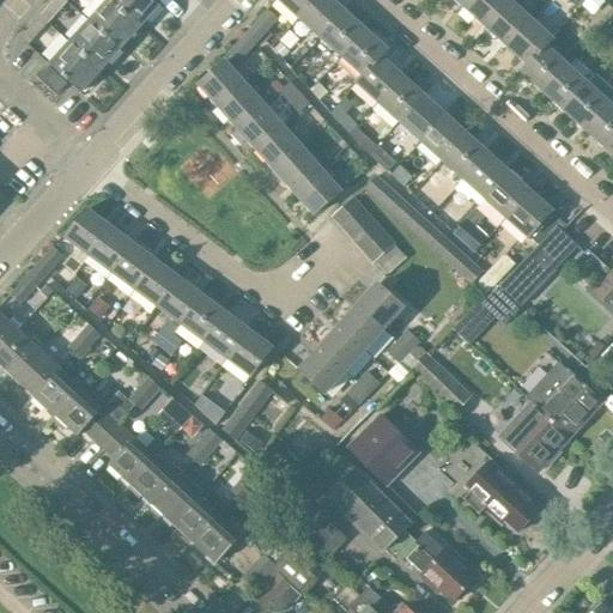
[(67,0),(54,0),(40,16),(48,24),(68,1),(67,0)]
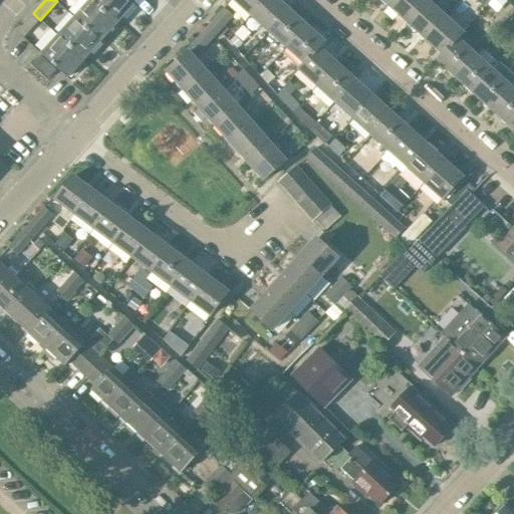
[(91,0),(89,0),(75,17),(100,41),(116,23),(91,0)]
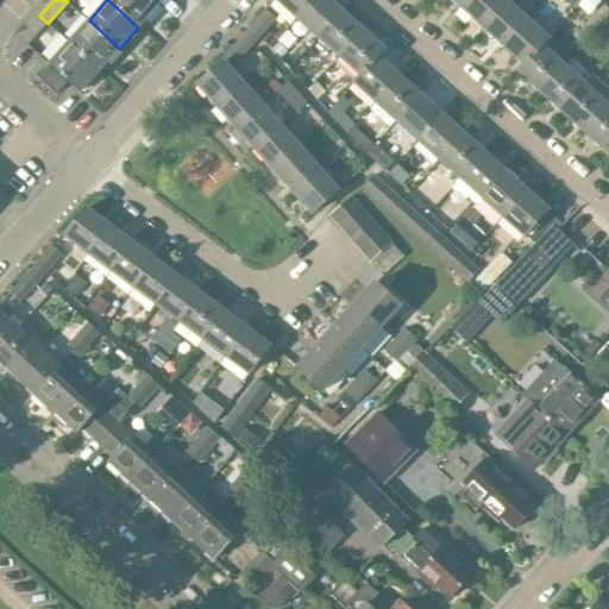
[(108,0),(138,27),(158,5),(152,0),(108,0)]
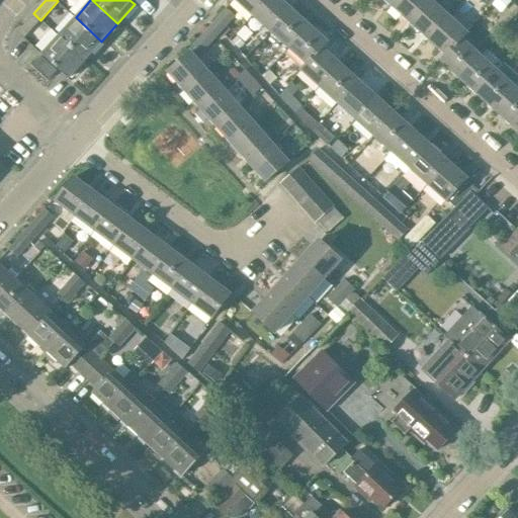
[(237,0),(254,14),(266,0),(237,0)]
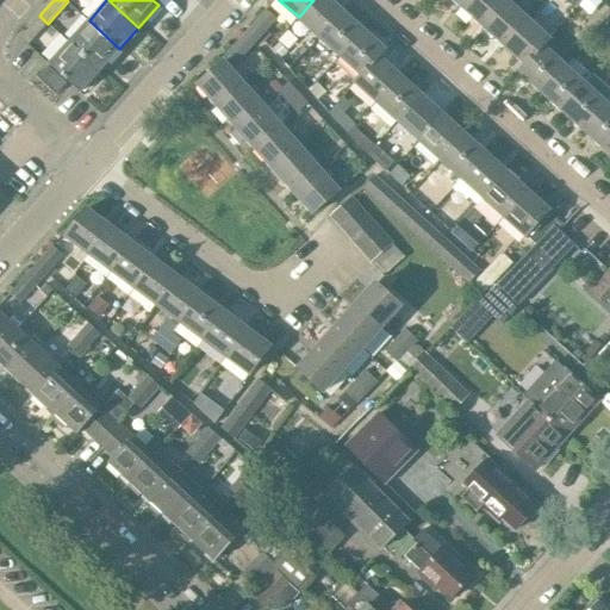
[(328,0),(313,0),(299,17),(321,37),(342,12),(328,0)]
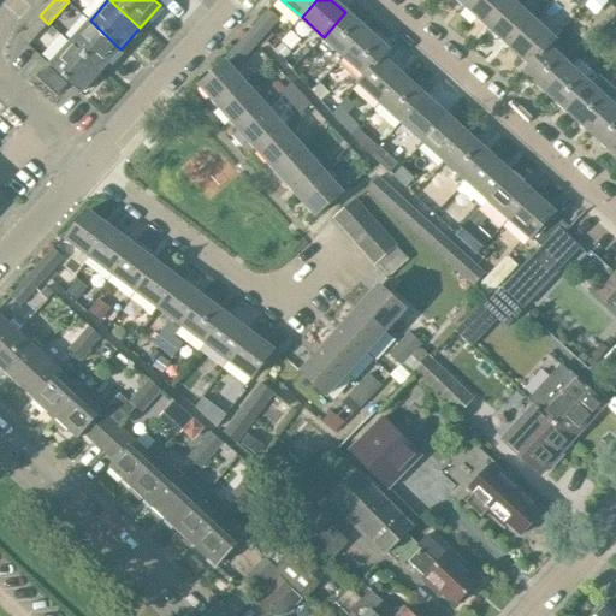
[(508,0),(472,0),(467,6),(489,25),(509,1),(508,0)]
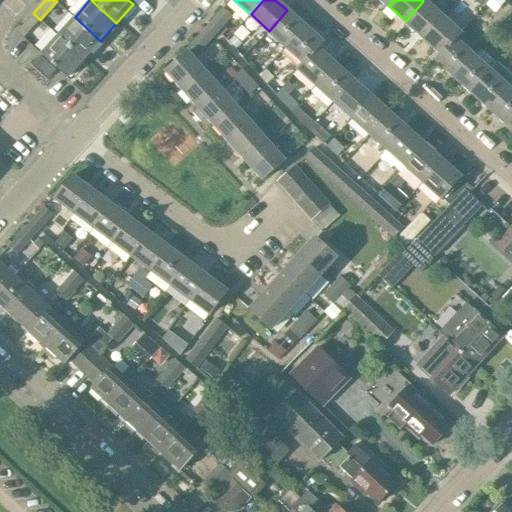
[(503,0),(490,0),(487,5),(495,12),(505,2),(503,0)]
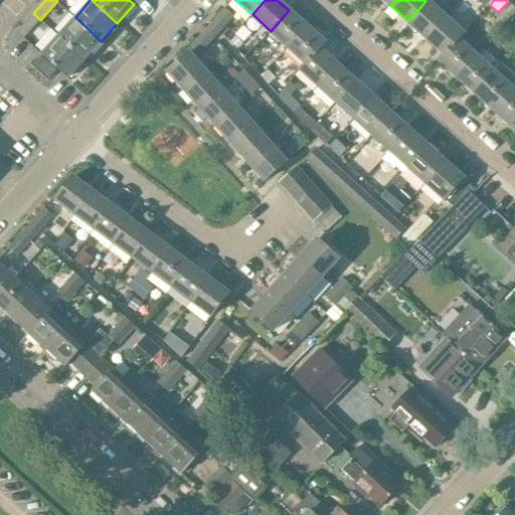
[(425,1),(408,21),(425,37),(444,17),(425,1)]
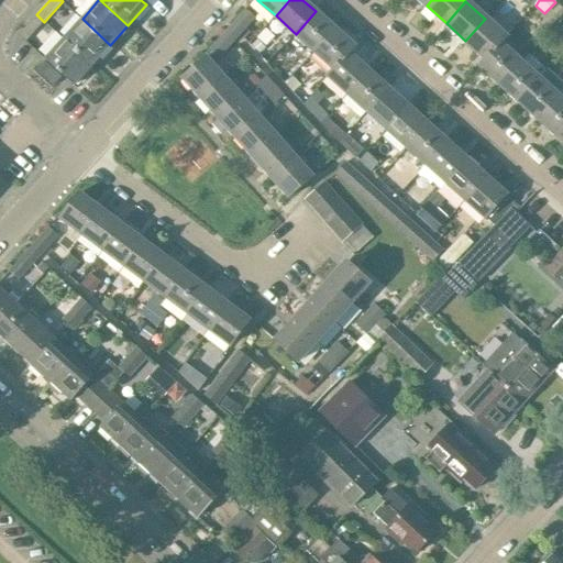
[(246,9),(231,25),(241,34),(256,18),(246,9)]
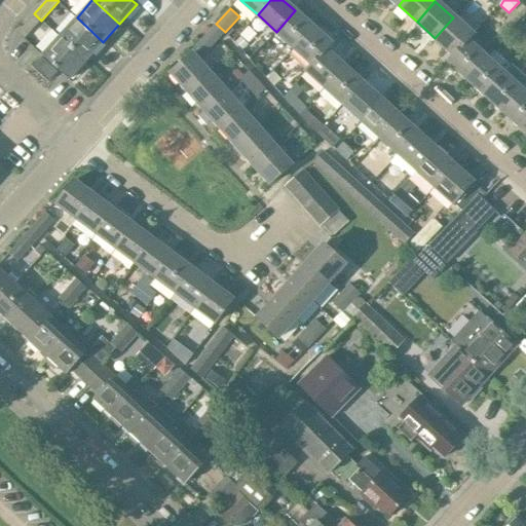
[(295,10),(276,32),(295,48),(313,27),(295,10)]
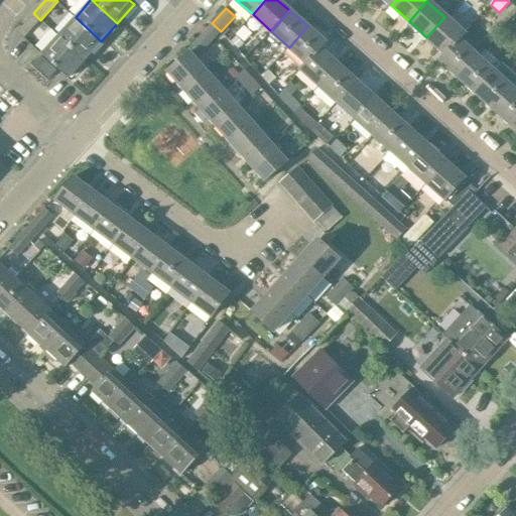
[(23,38),(40,20),(33,13),(16,32),(23,38)]
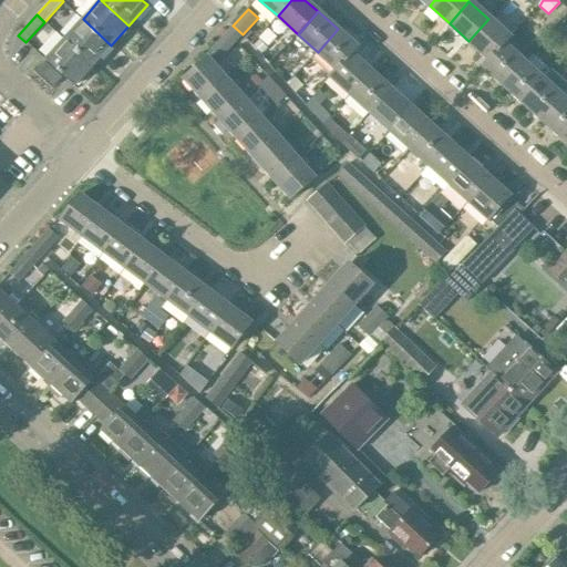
[(83,19),(64,40),(92,65),(111,45),(83,19)]
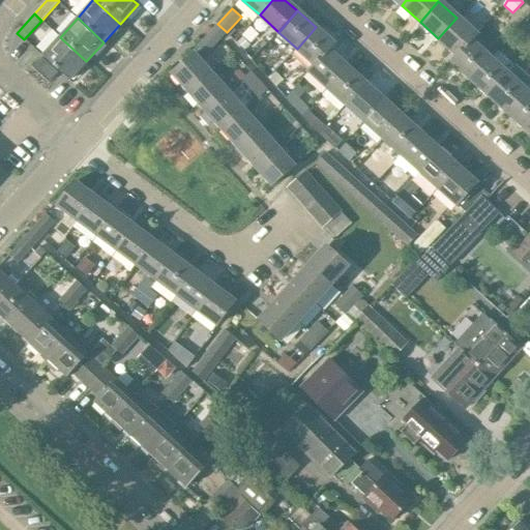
[(457,18),(438,38),(457,55),(469,40),(470,41),(475,34),(457,18)]
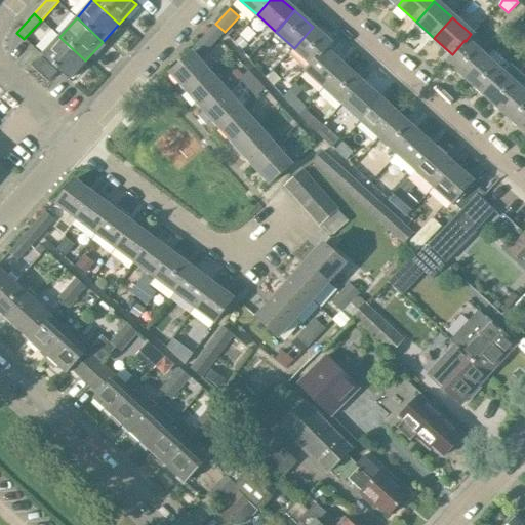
[(313,27),(294,48),(311,64),(325,48),(326,50),(331,44),(313,27)]
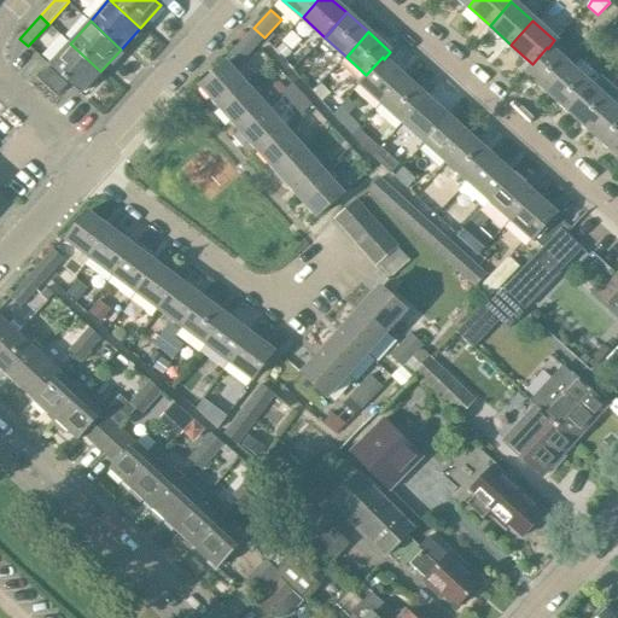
[(248,35),(229,54),(240,64),(258,46),(248,35)]
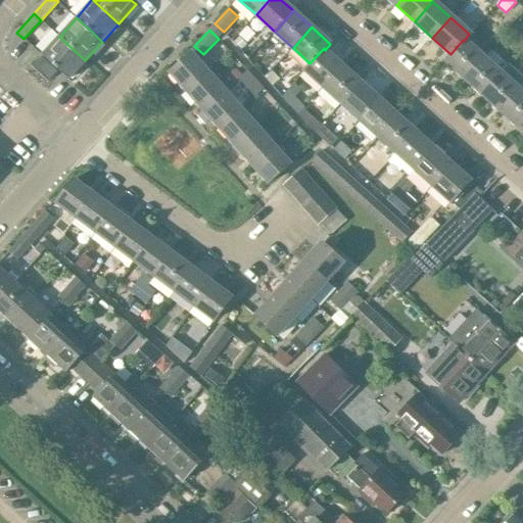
[(85,60),(59,37),(42,55),(68,79),(85,60)]
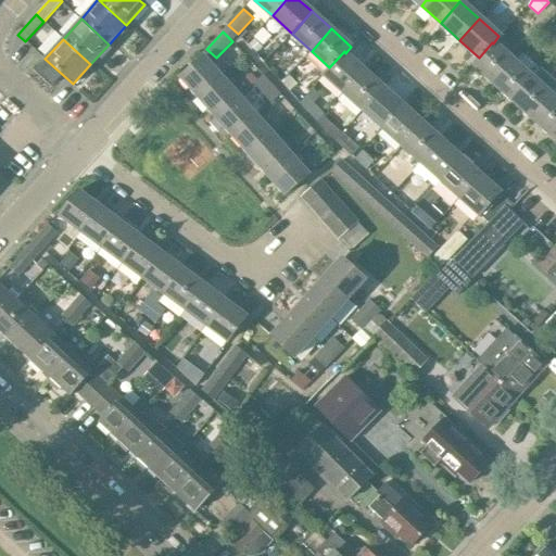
[(254,40),(250,45),(256,52),(262,48),(254,40)]
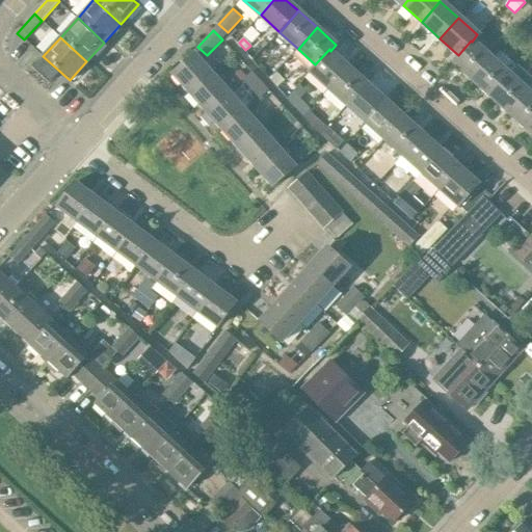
[(458,55),(453,61),(472,78),(489,57),(472,42),(471,41),(458,55)]
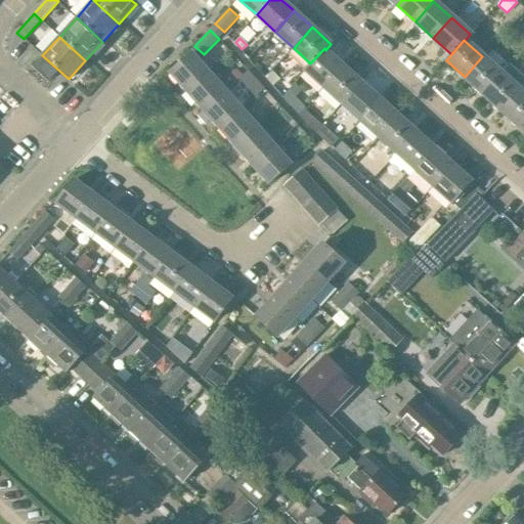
[(311,63),(305,70),(324,87),(344,66),(325,50),(324,48),(310,63),(311,63)]
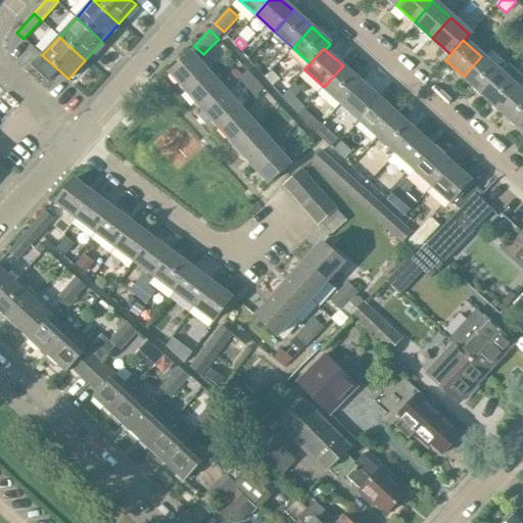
[(192,54),(172,73),(188,91),(208,73),(192,54)]
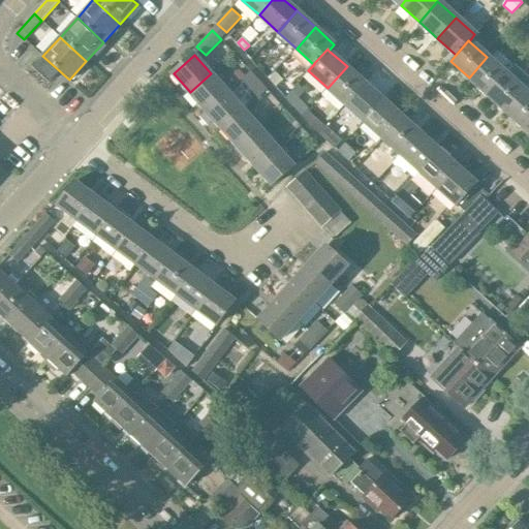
[(41,57),(33,66),(50,82),(58,72),(41,57)]
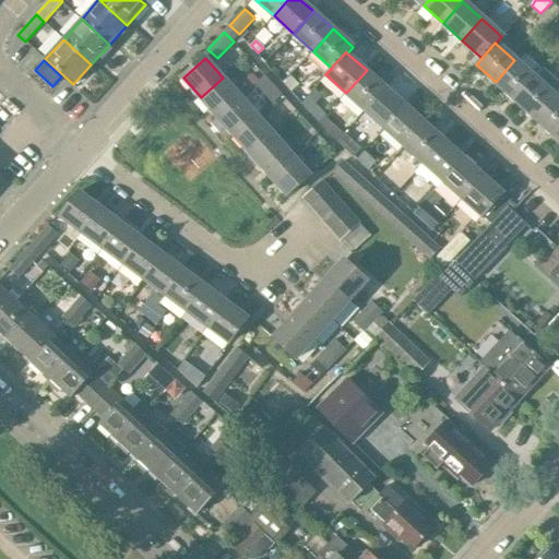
[(514,60),(496,82),(514,99),(534,78),(514,60)]
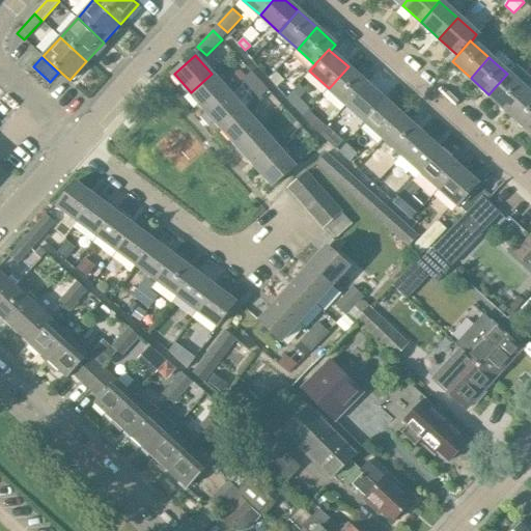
[(507,74),(488,94),(507,112),(526,91),(530,85),(530,78),(515,64),(507,74)]
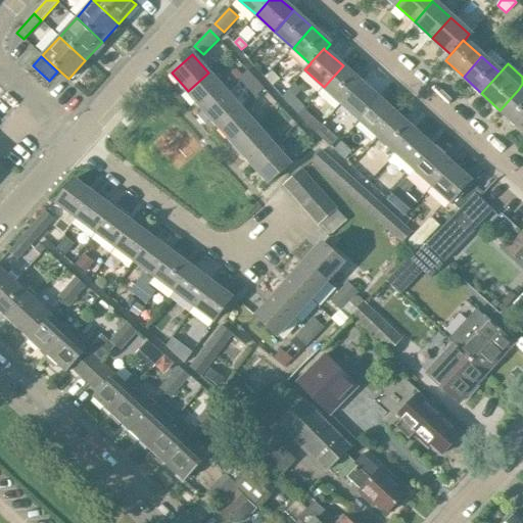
[(324,87),(342,103),(361,82),(343,65),(324,87)]
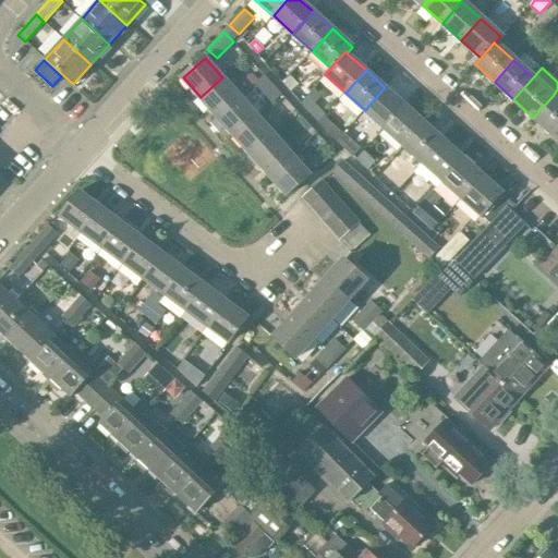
[(251,74),(242,83),(247,89),(257,81),(251,74)]
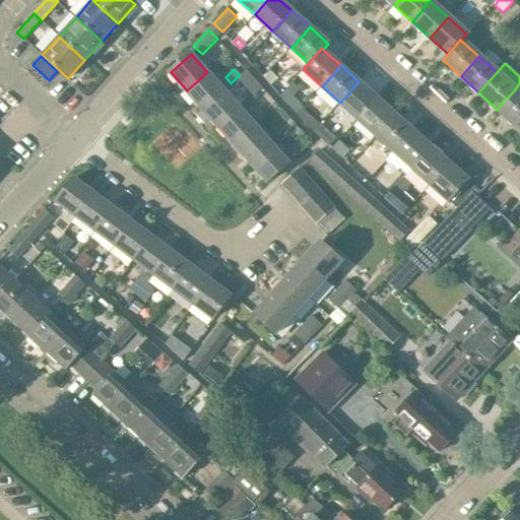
[(207,72),(187,90),(203,109),(223,90),(207,72)]
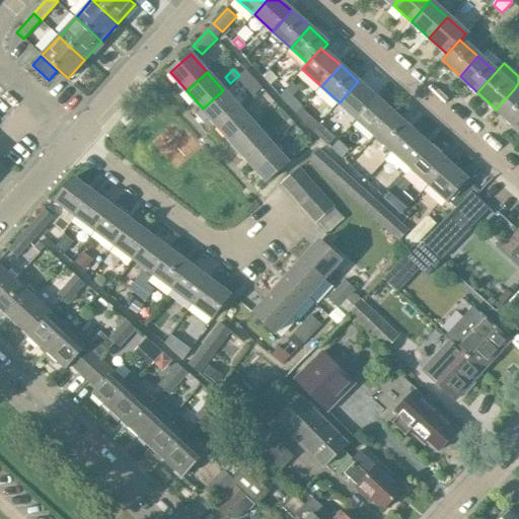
[(358,81),(340,102),(358,119),(376,98),(358,81)]
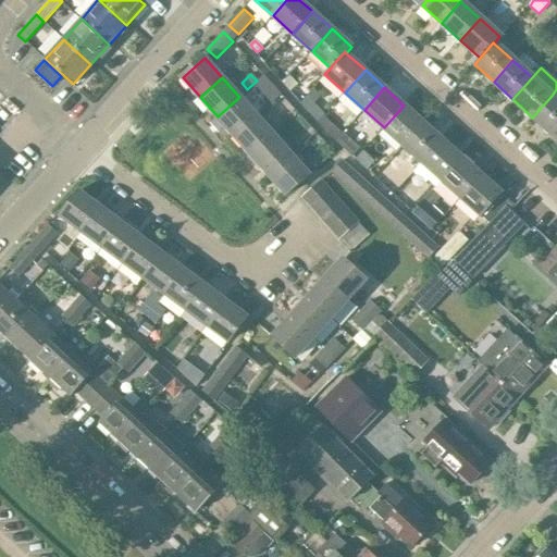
[(556,99),(552,96),(532,118),(552,135),(556,128),(556,99)]
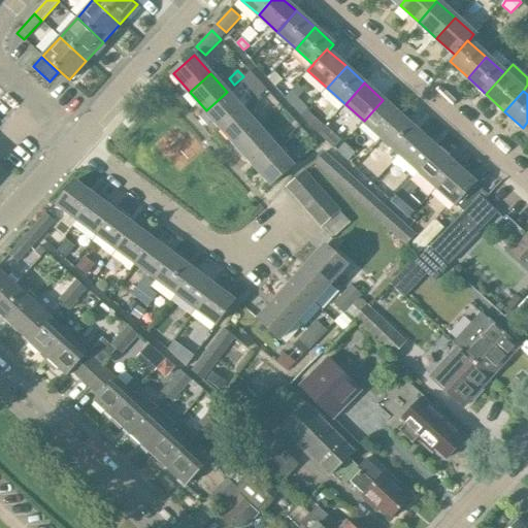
[(227,92),(206,110),(223,128),(243,110),(227,92)]
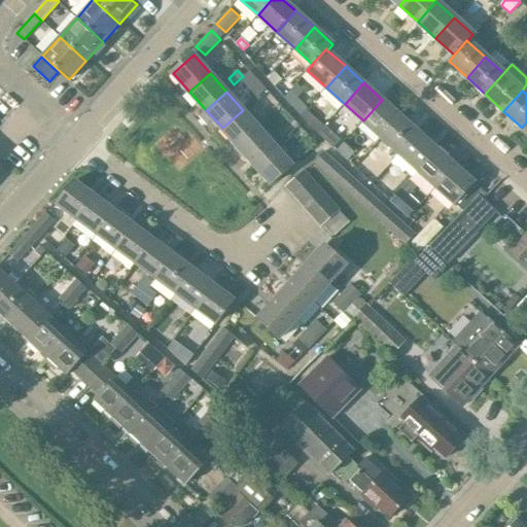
[(382,100),(363,120),(381,137),(400,116),(382,100)]
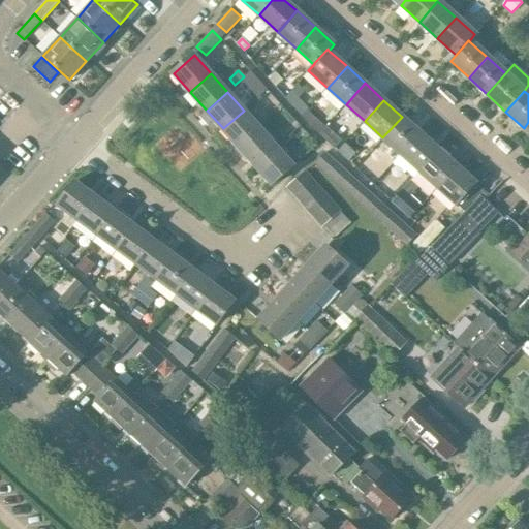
[(244,111),(223,128),(240,147),(260,128),(244,111)]
